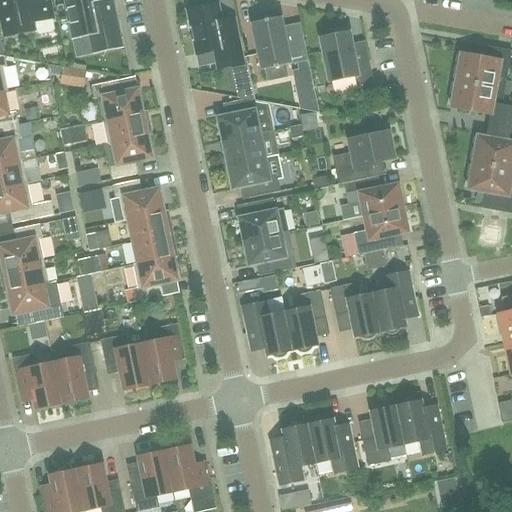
[(0,0),(0,13),(4,35),(33,29),(32,21),(53,17),(49,0),(0,0)]
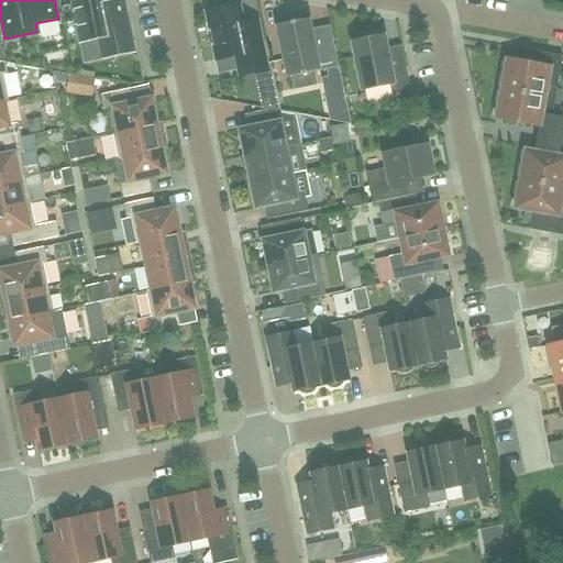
[(72,0),(81,42),(99,37),(103,58),(132,52),(121,0),(117,0),(106,2),(105,0),(72,0)]
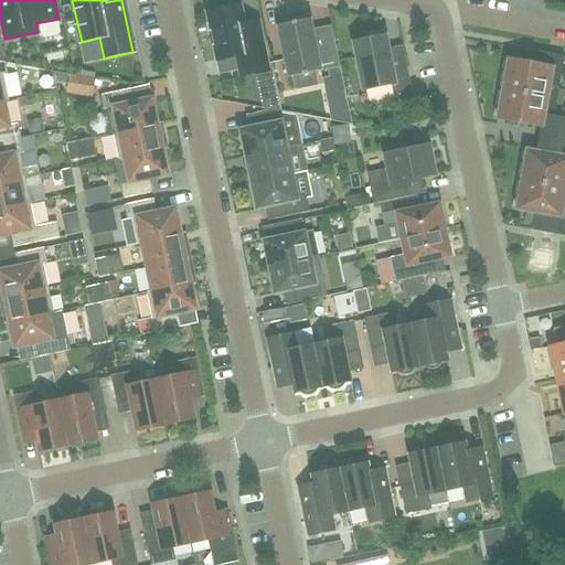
[(238,6),(208,12),(217,61),(220,72),(238,68),(241,76),(267,71),(262,43),(257,21),(243,24),(238,6)]
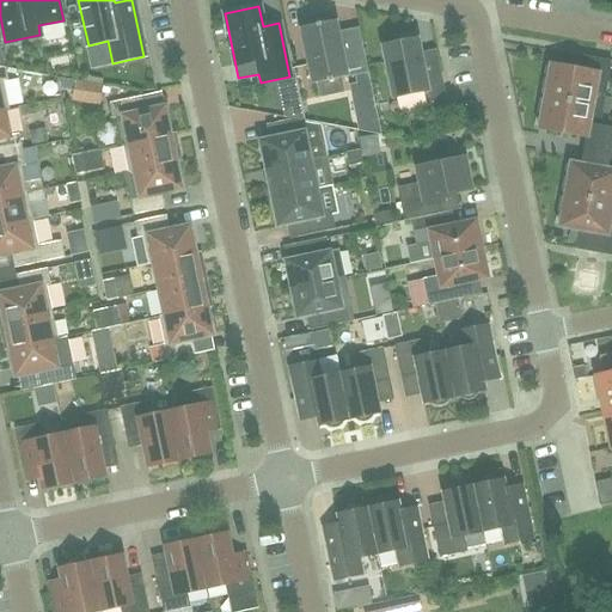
[(312,84),(367,73),(360,36),(340,40),(335,16),(316,20),(317,24),(300,28),(312,84)]
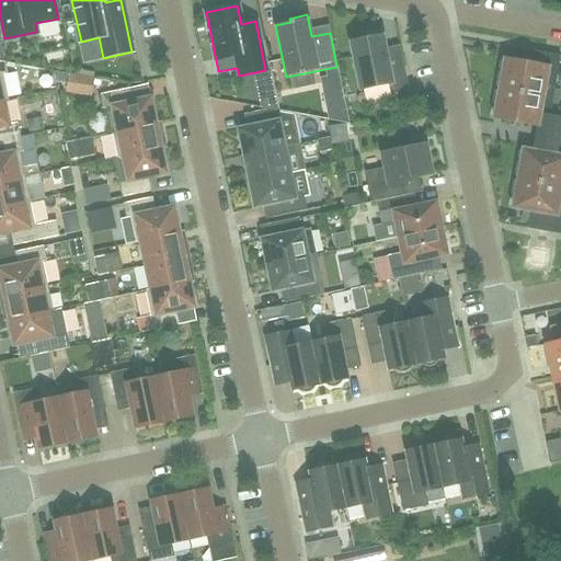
[(396,99),(411,95),(404,66),(389,69),(382,36),(379,37),(378,34),(365,36),(365,39),(351,43),(361,90),(392,83),(396,99)]
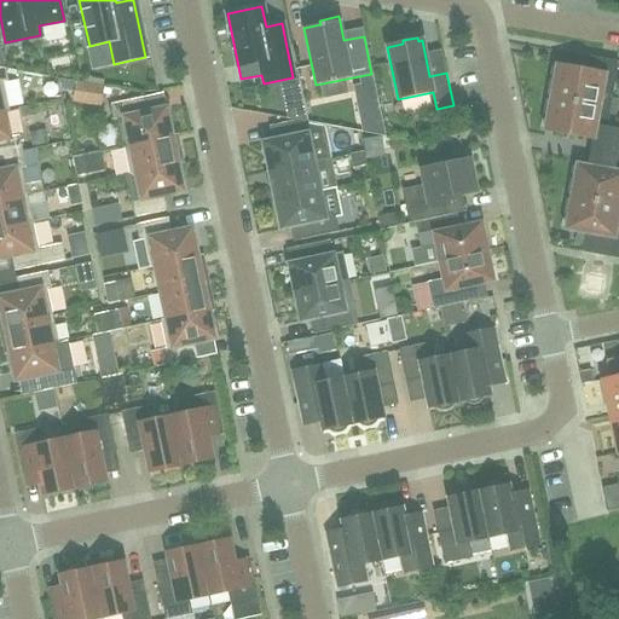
[(618,129),(607,128),(618,62),(578,55),(576,69),(556,65),(544,131),(593,139),(588,167),(577,165),(565,230),(585,233),(582,253),(618,259),(618,237),(615,237),(618,214),(618,129)]
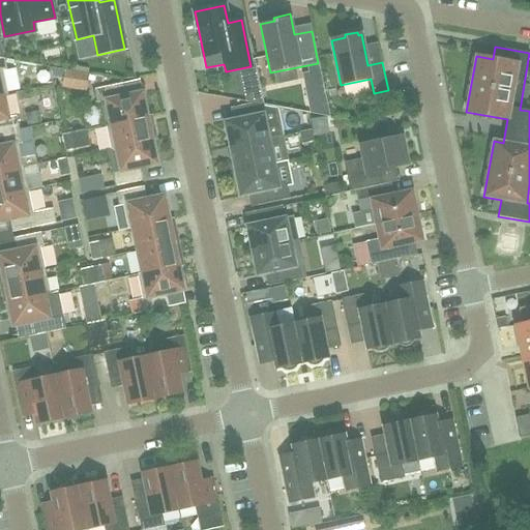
[(86,92),(89,74),(65,69),(62,88),(86,92)]
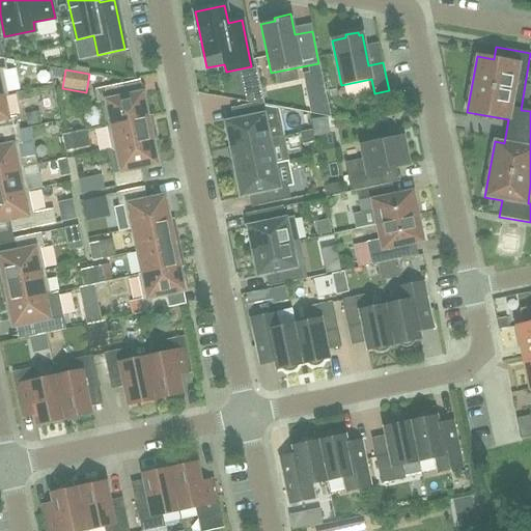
[(122,84),(94,89),(98,104),(102,103),(106,126),(147,117),(142,93),(126,96),(122,84)]
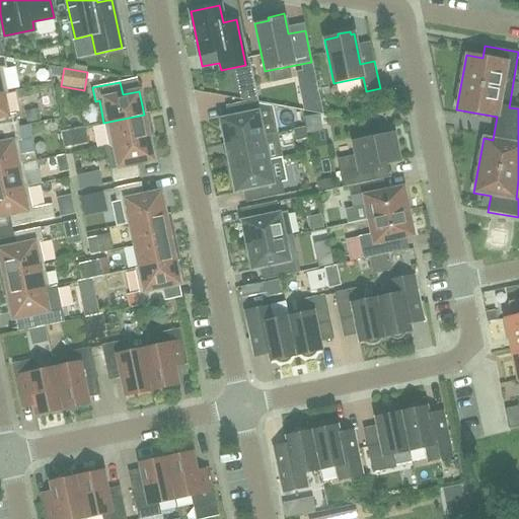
[(0,130),(18,127),(16,114),(7,116),(3,93),(7,92),(7,91),(0,92),(0,130)]
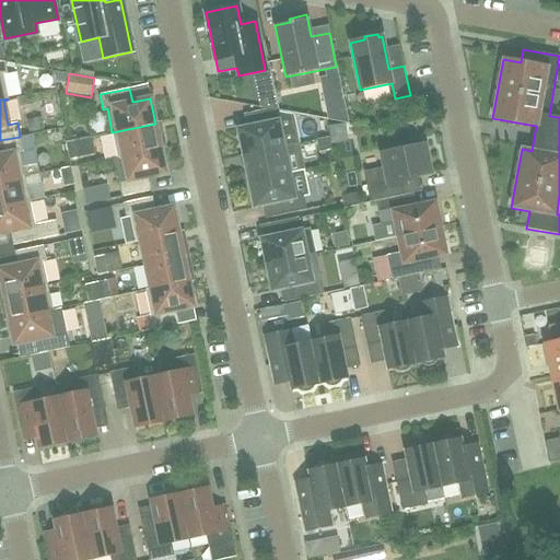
[(253,126),(237,129),(243,155),(283,147),(278,120),(276,112),(266,109),(249,113),(253,126)]
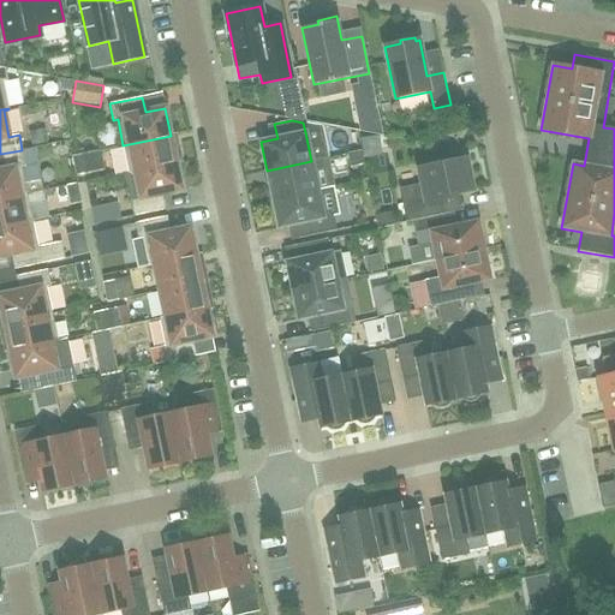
[(123,145),(129,173),(181,161),(180,161),(177,144),(173,145),(171,136),(123,145)]
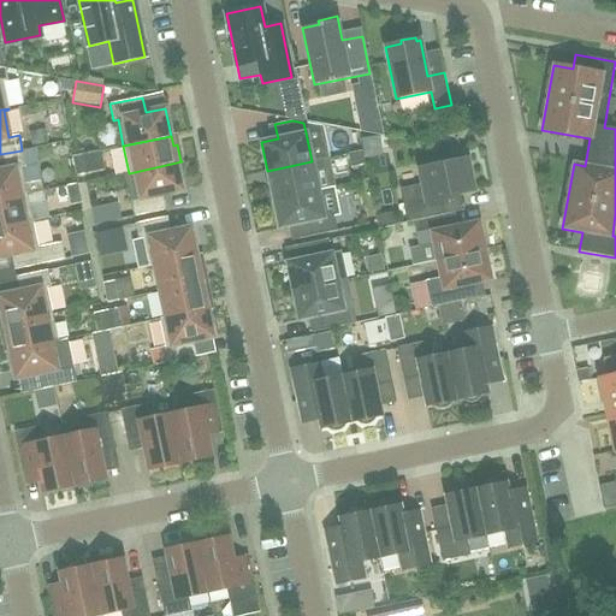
[(0,199),(27,194),(42,190),(41,181),(24,184),(22,167),(25,166),(22,150),(0,154),(0,199)]
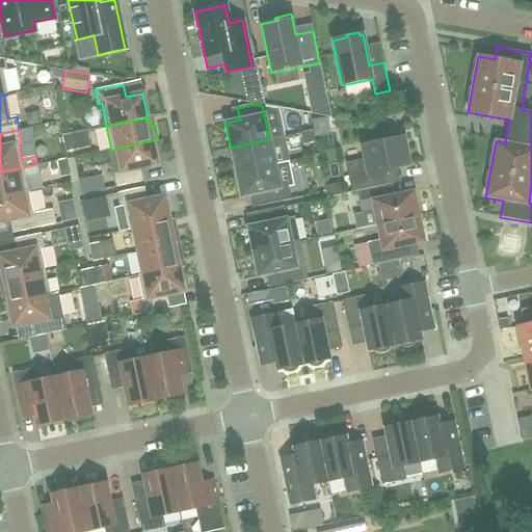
[(312,130),(300,133),(302,144),(315,142),(312,130)]
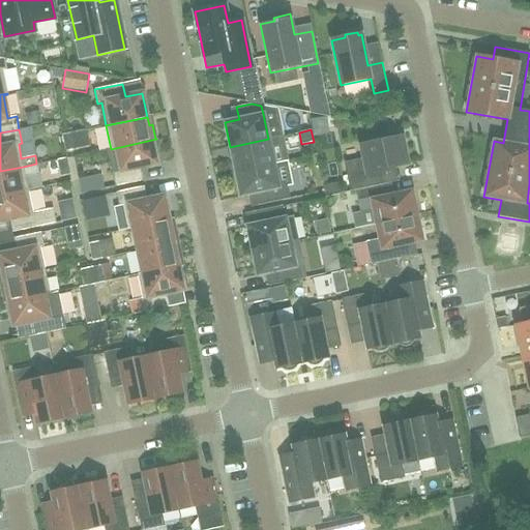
[(72,133),(62,136),(65,151),(76,149),(72,133)]
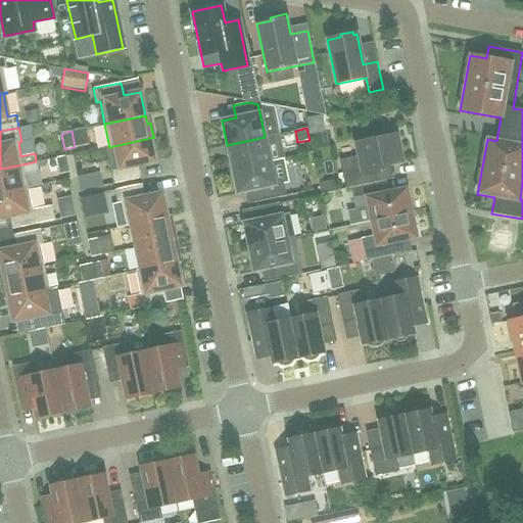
[(265,137),(227,145),(232,170),(284,158),(285,158),(279,134),(265,137)]
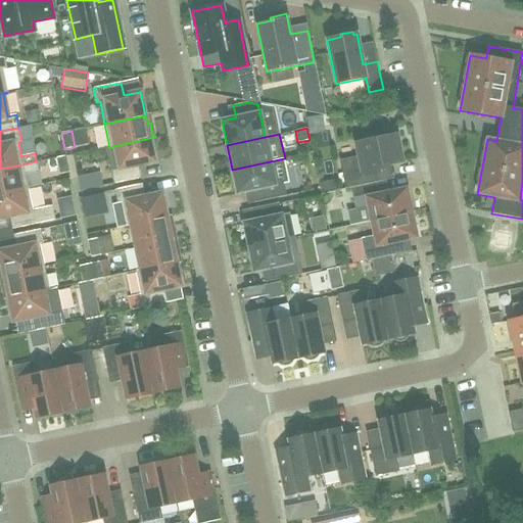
[(345,189),(377,182),(374,169),(401,162),(395,135),(357,143),(360,156),(339,161),(345,189)]
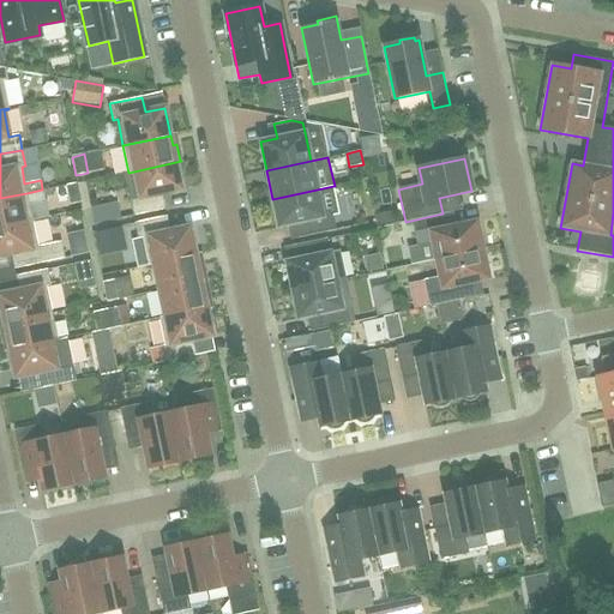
[(181,162),(181,161),(128,173),(125,173),(133,216),(166,209),(162,194),(182,190),(176,163),(181,162)]
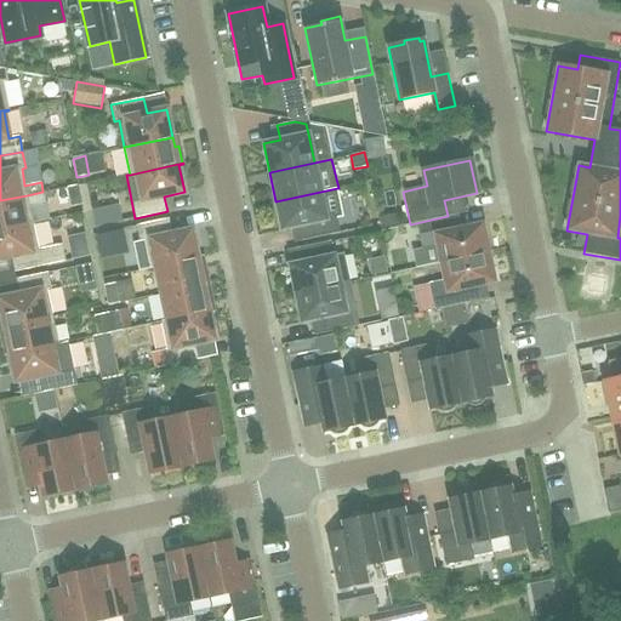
[(79,184),(67,187),(70,208),(83,205),(79,184)]
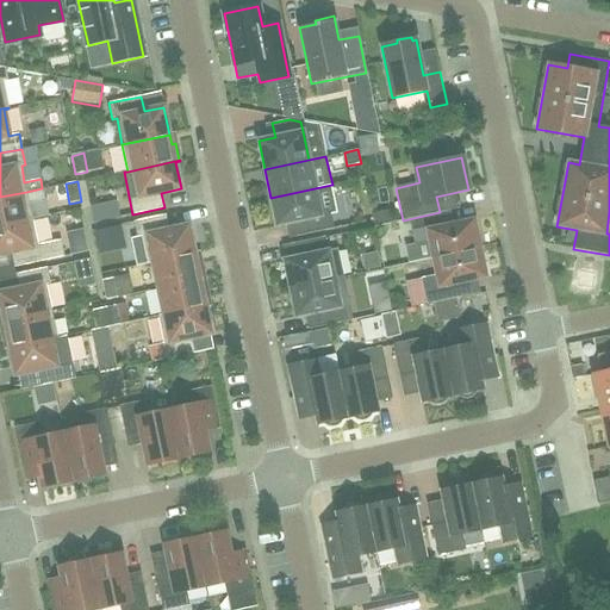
[(316,188),(271,198),(277,226),(286,224),(293,223),(297,236),(334,229),(330,215),(337,212),(331,185),(316,188)]
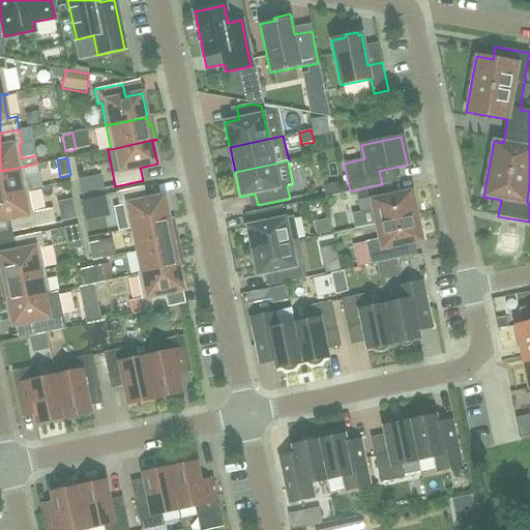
[(0,196),(28,190),(25,176),(38,173),(37,165),(23,168),(23,167),(0,171),(0,196)]
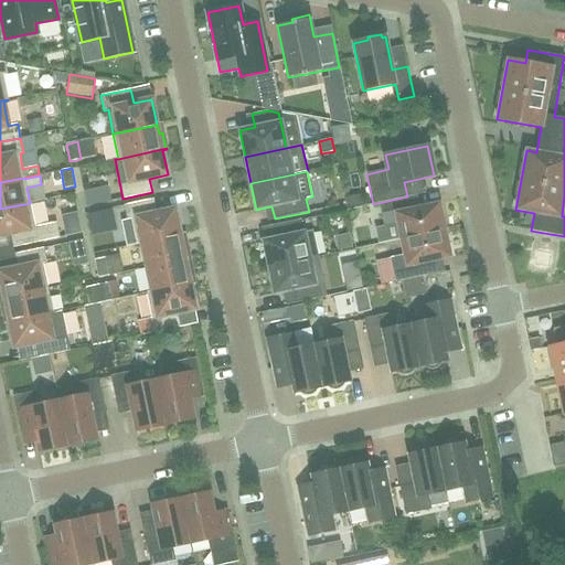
[(407,196),(373,204),(380,203),(384,227),(397,224),(401,240),(446,230),(439,203),(414,209),(412,196),(407,198),(407,196)]
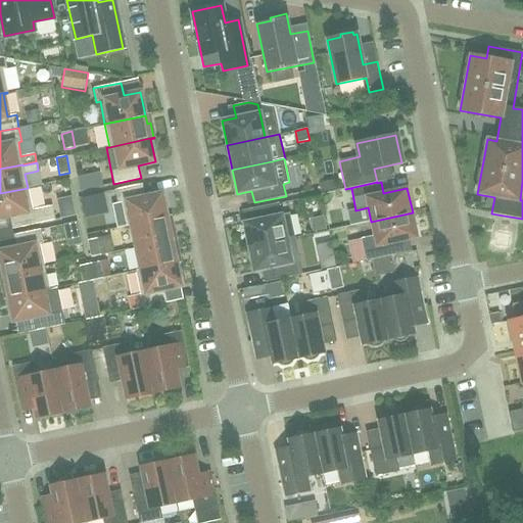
[(117,202),(111,203),(116,228),(126,226),(167,217),(161,193),(145,197),(142,184),(114,190),(117,202)]
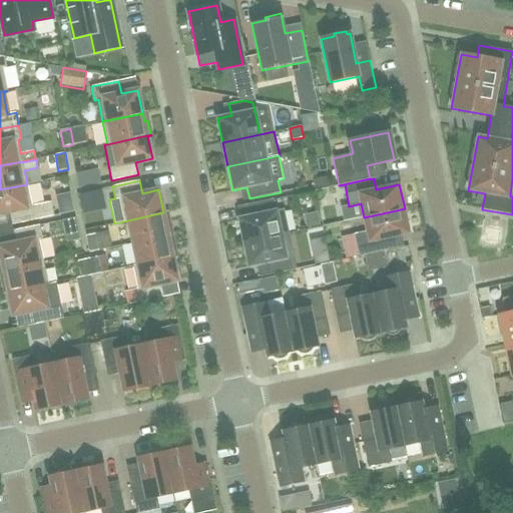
[(27,184),(0,189),(0,213),(9,212),(12,224),(54,215),(51,201),(32,206),(27,184)]
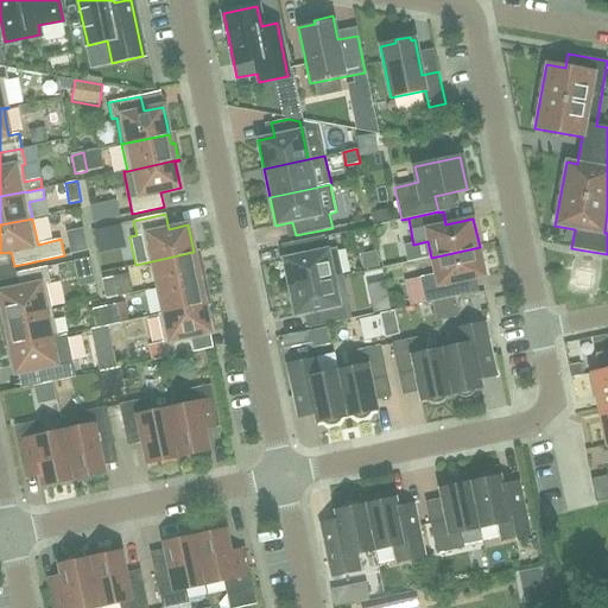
[(324,236),(297,241),(299,255),(283,259),(289,287),(333,278),(342,277),(336,248),(327,251),(324,236)]
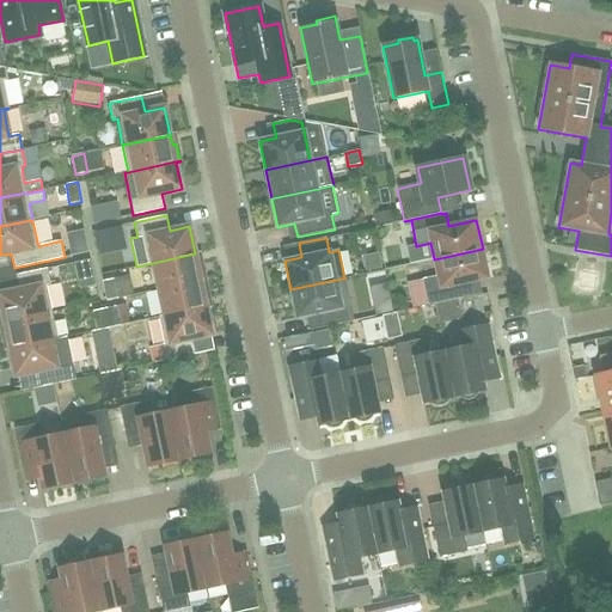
[(483,249),(434,259),(438,276),(423,280),(428,305),(464,298),(460,285),(489,279),(483,249)]
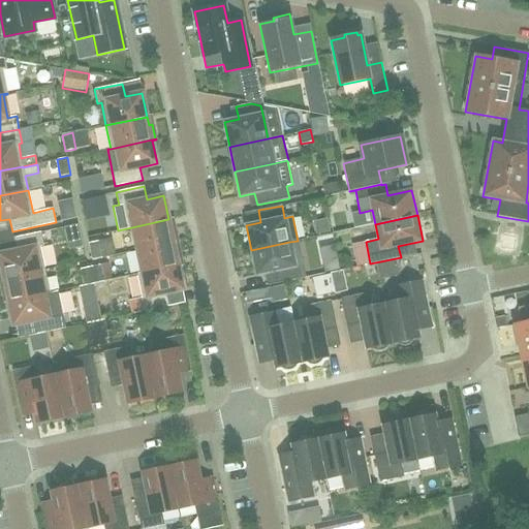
[(168,219),(127,228),(128,229),(132,228),(137,250),(177,242),(174,226),(170,227),(168,219)]
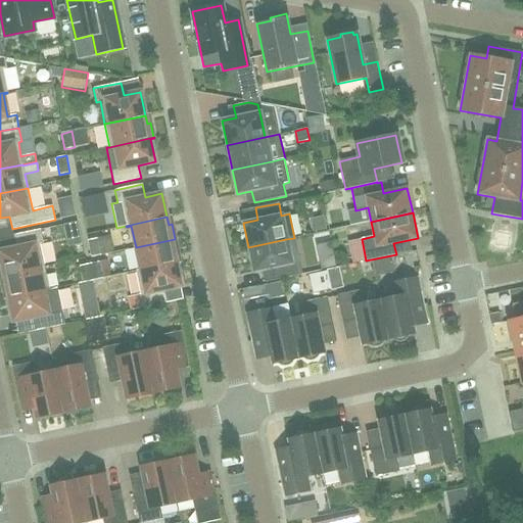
[(0,275),(44,267),(40,244),(43,243),(40,229),(13,235),(15,248),(0,250),(0,257),(1,259),(0,259),(0,275)]
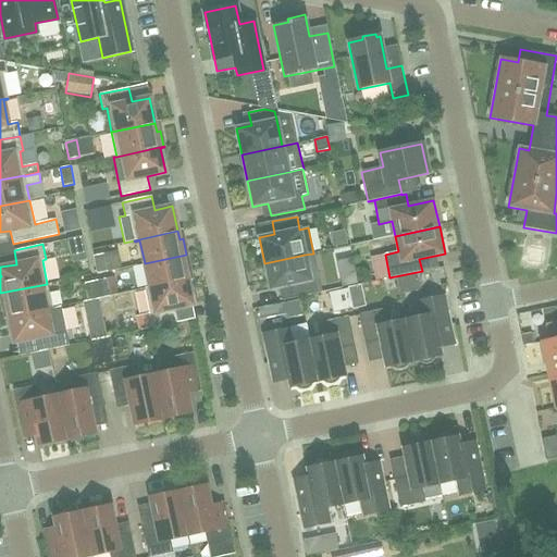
[(103,254),(94,256),(97,273),(108,271),(103,254)]
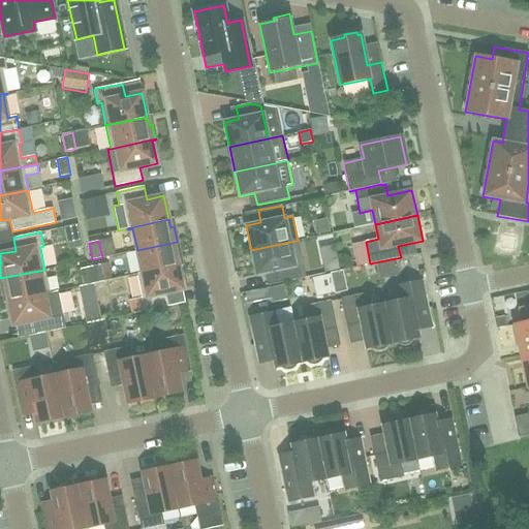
[(298,241),(289,242),(251,250),(256,275),(271,272),(274,284),(306,277),(304,265),(298,241)]
